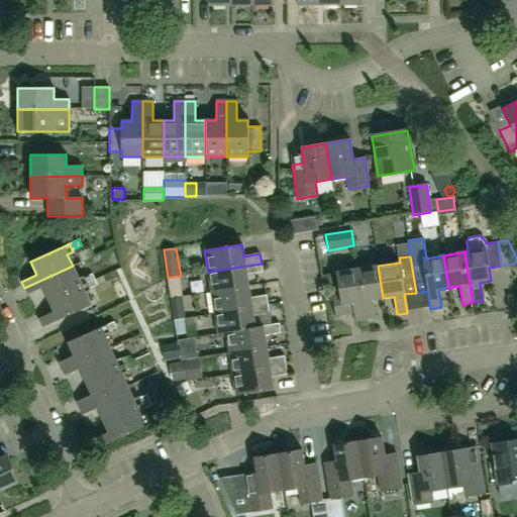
[(93,271),(96,281),(117,274),(125,301),(138,297),(126,260),(93,271)]
